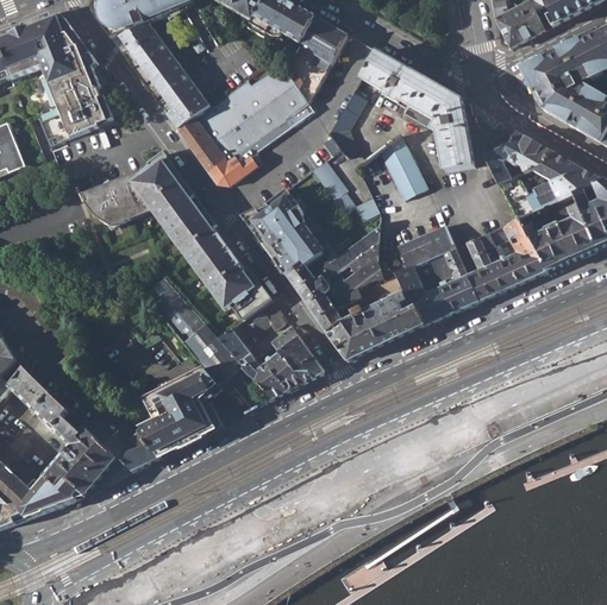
[(146,21),(193,1),(192,0),(97,0),(95,17),(176,127),(208,105),(146,21)]
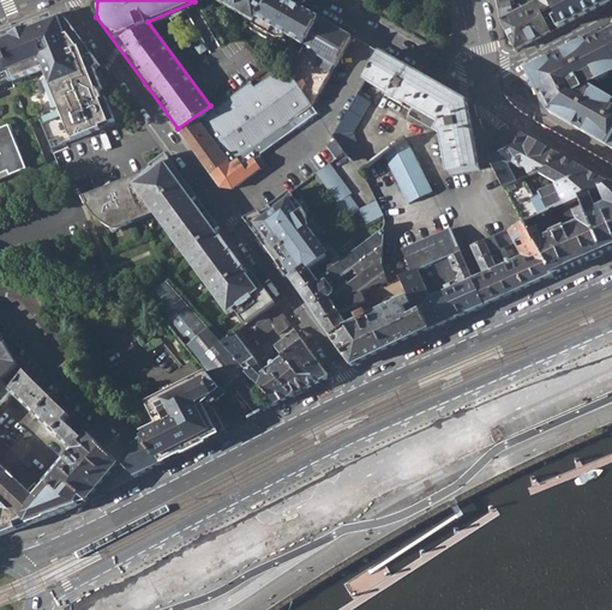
[(215,0),(252,20),(263,0),(215,0)]
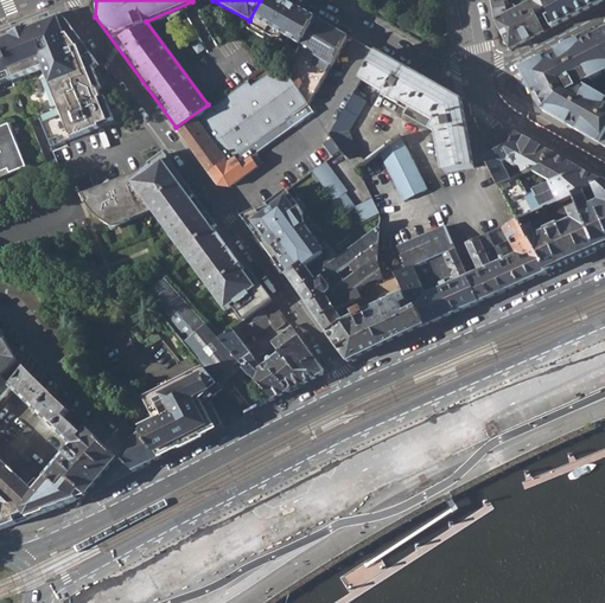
[(299,40),(313,15),(286,0),(260,0),(249,20),(246,25),(263,34),(266,31),(281,37),(284,31),(299,40)]
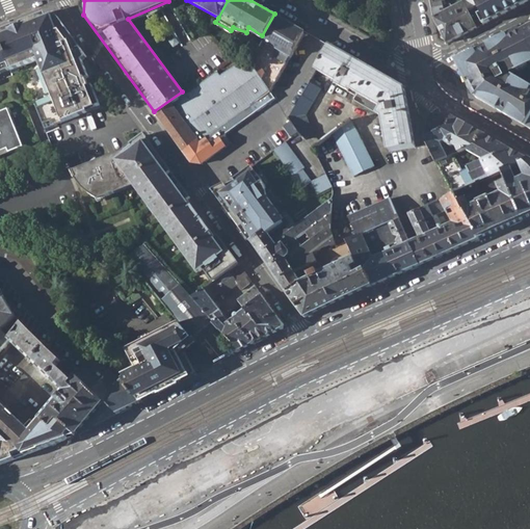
[(428,0),(432,18),(444,38),(446,40),(475,25),(467,9),(475,5),(472,0),(462,0),(443,11),(441,0),(428,0)]
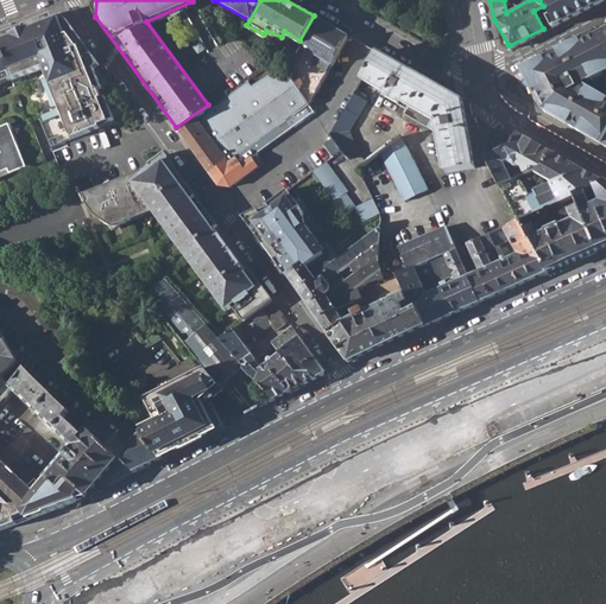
[(540,0),(543,6),(550,17),(549,17),(551,24),(598,0),(540,0)]
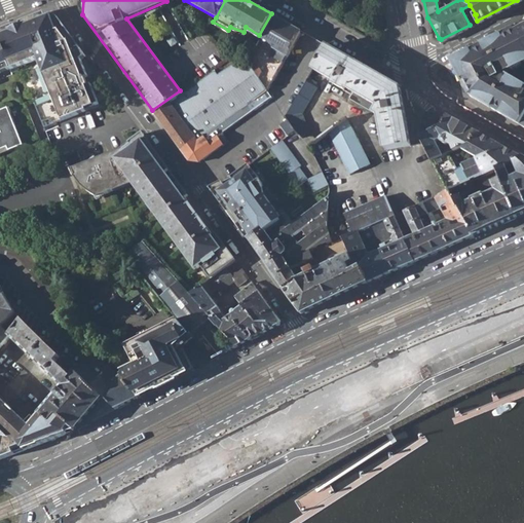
[(46,8),(0,26),(0,36),(11,66),(12,69),(16,67),(15,64),(37,55),(62,118),(78,112),(77,109),(98,102),(89,82),(87,83),(84,76),(86,75),(79,57),(84,53),(68,31),(57,14),(50,16),(46,8)]
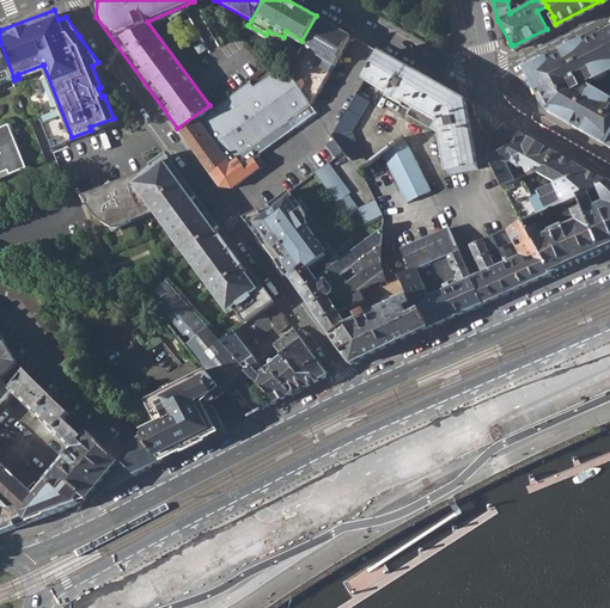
[(286,68),(299,88),(318,55),(331,63),(349,35),(316,16),(302,41),(286,68)]
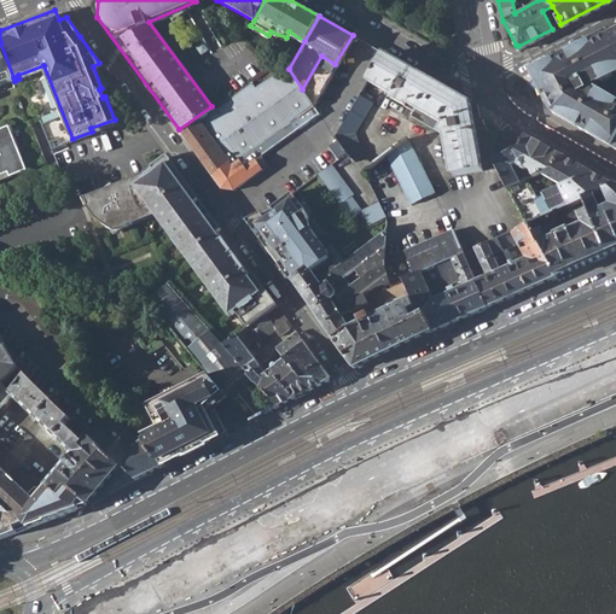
[(236,17),(230,25),(232,33),(247,22),(236,17)]
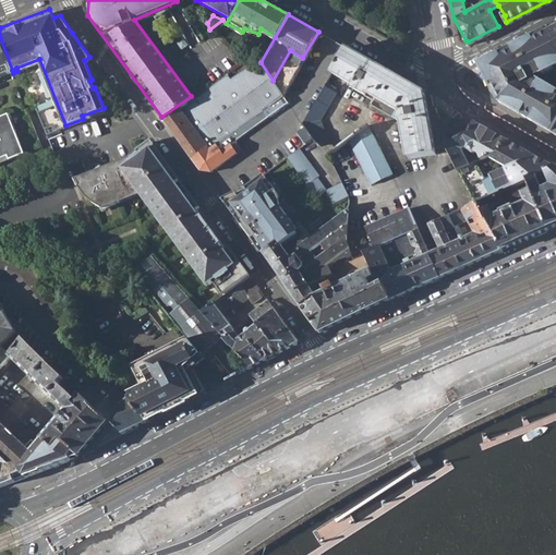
[(201,35),(204,32),(201,26),(204,22),(193,16),(190,20),(201,35)]
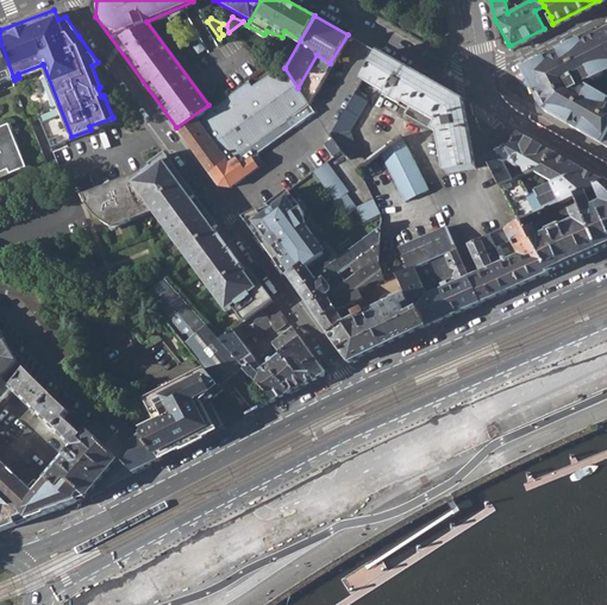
[(592,30),(520,67),(540,107),(606,145),(606,99),(580,83),(604,70),(596,56),(604,52),(598,42),(592,30)]
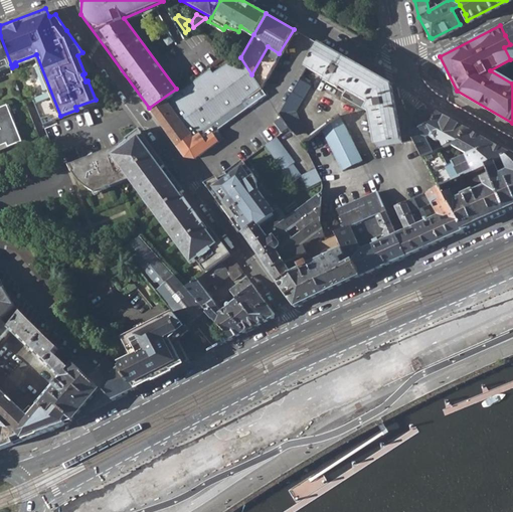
[(0,67),(11,64),(0,35),(0,67)]
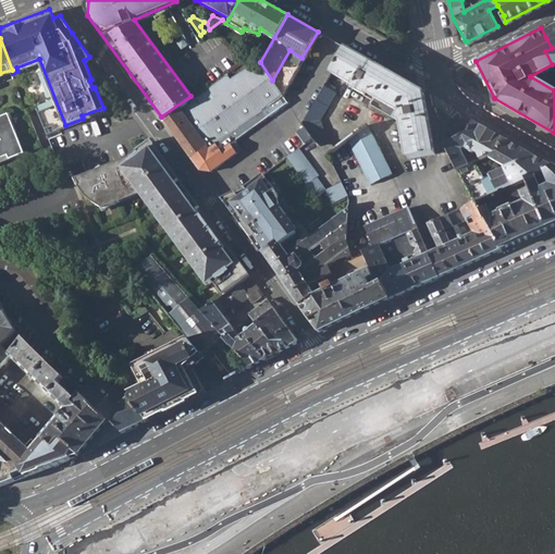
[(398,120),(407,156),(432,150),(421,90),(343,47),(330,71),(353,84),(352,87),(362,93),(364,90),(372,95),(369,99),(370,103),(398,120)]
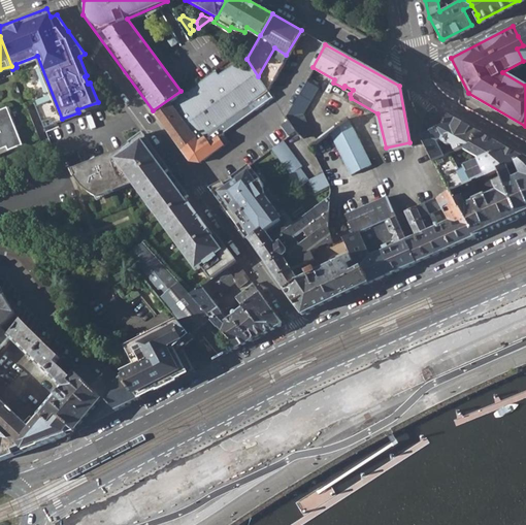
[(267,96),(269,94),(268,93),(265,89),(262,83),(258,76),(247,59),(236,57),(215,71),(212,68),(181,91),(153,110),(178,148),(188,160),(198,161),(223,143),(217,133),(227,125),(267,96)]
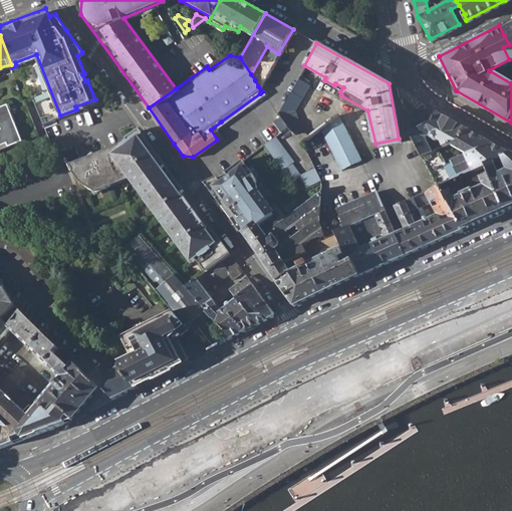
[(255,80),(258,86),(275,59),(269,56),(255,80)]
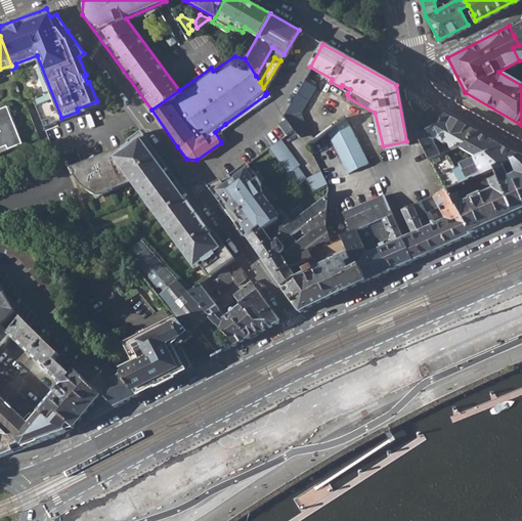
[(291,129),(298,135),(309,129),(303,122),(299,111),(313,85),(302,80),(281,115),(291,129)]
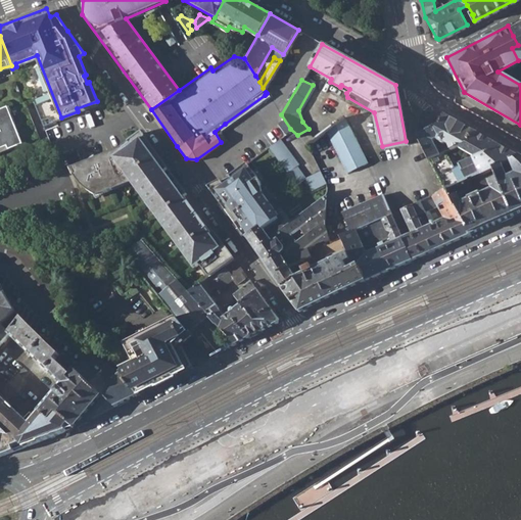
[(0,148),(19,141),(5,104),(0,105),(0,148)]
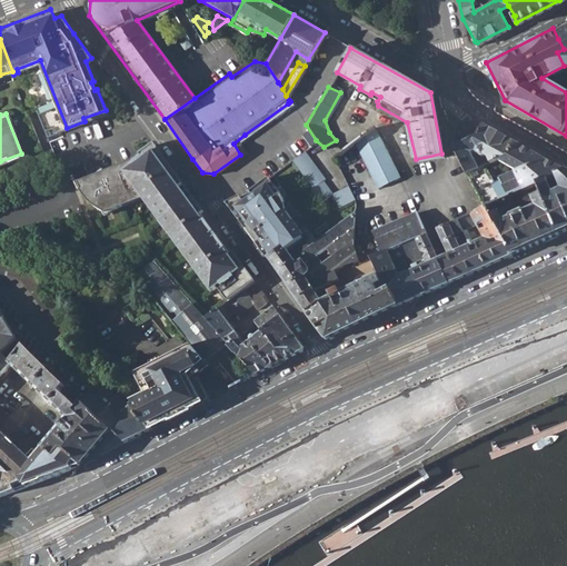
[(506,154),(513,140),(500,132),(481,122),(474,133),(451,146),(465,170),(476,166),(468,151),(471,149),(478,155),(481,154),(487,156),(486,158),(487,161),(496,158),(506,154)]
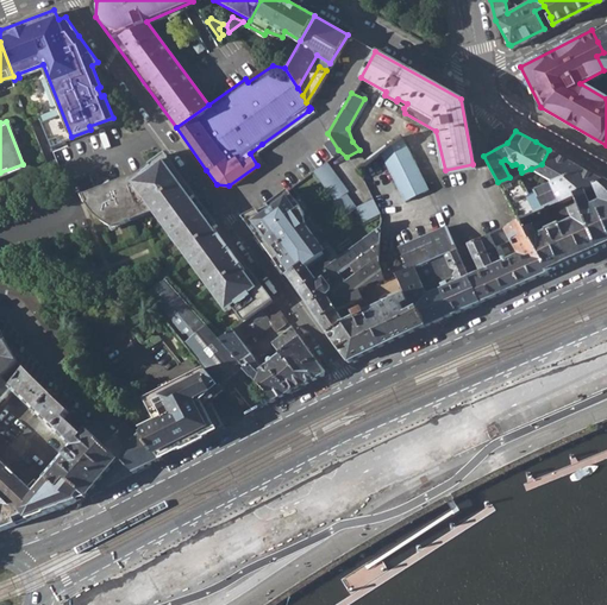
[(380,150),(405,200),(426,189),(399,136),(380,150)]
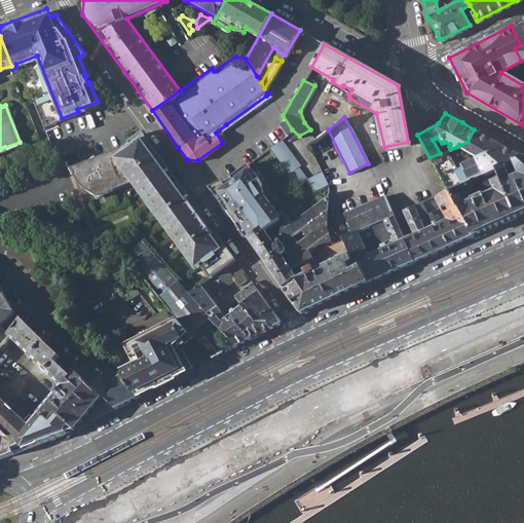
[(513,161),(522,157),(499,144),(474,129),(468,142),(458,146),(476,156),(453,165),(446,151),(440,153),(429,157),(447,189),(494,169),(503,164),(513,161)]
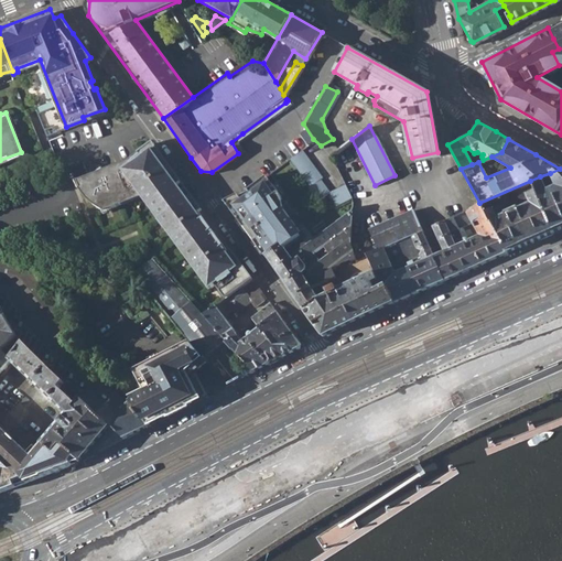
[(220,290),(248,271),(230,247),(226,250),(197,209),(201,206),(151,140),(136,151),(138,154),(131,159),(130,157),(73,179),(77,184),(82,190),(86,195),(92,200),(97,204),(105,208),(141,195),(209,288),(215,283),(220,290)]
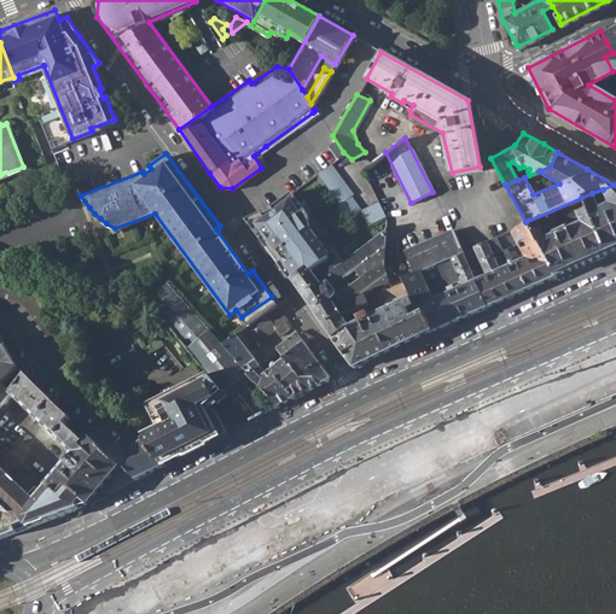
[(329,162),(315,171),(330,192),(343,182),(329,162)]
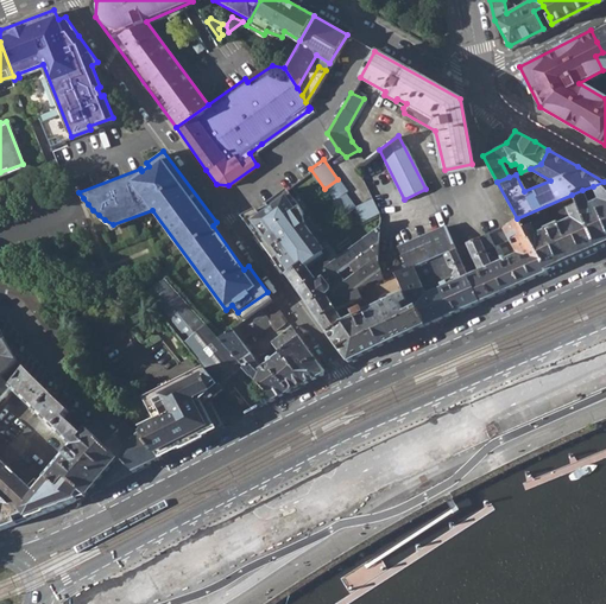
[(338,179),(324,189),(332,198),(329,201),(341,217),(354,208),(364,221),(378,209),(370,194),(352,205),(342,191),(345,189),(338,179)]
